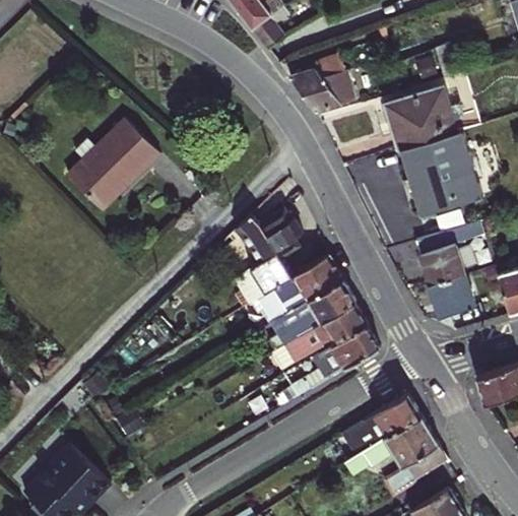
[(225,0),(255,36),(265,50),(283,37),(276,25),(287,17),(280,8),(282,6),(277,0),(225,0)]
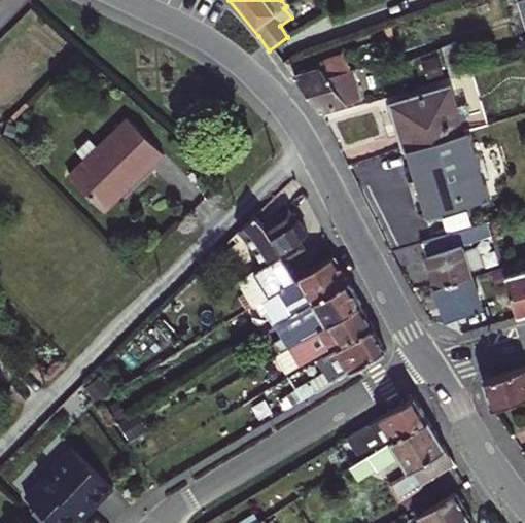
[(457,78),(464,76),(455,46),(440,50),(441,53),(449,81),(457,78)]
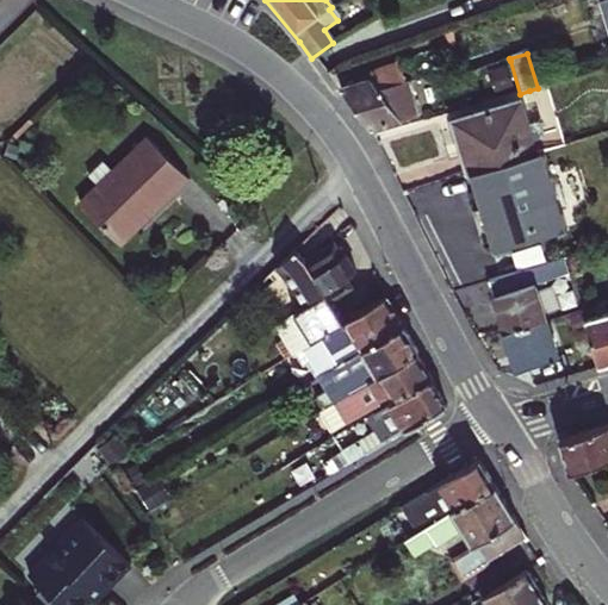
[(339,93),(370,135),(416,118),(407,83),(402,85),(396,66),(367,76),(370,82),(339,93)]
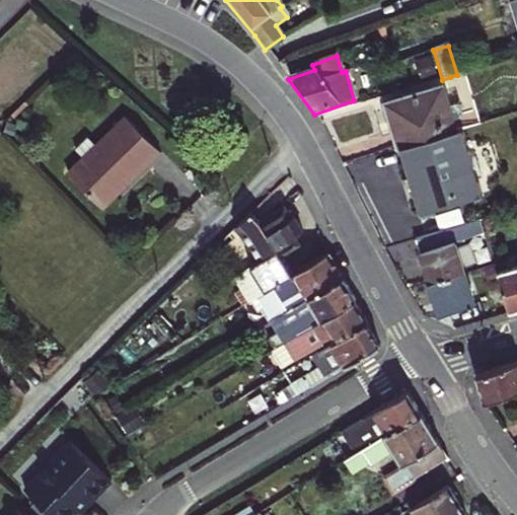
[(392,136),(397,151),(449,136),(445,123),(441,109),(437,111),(432,92),(384,106),(389,125),(375,129),(379,141),(392,136)]
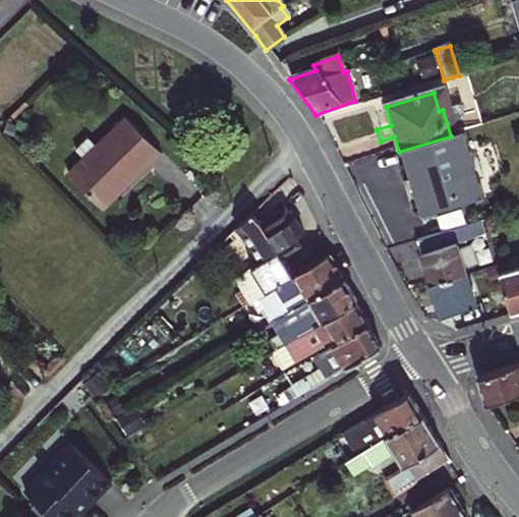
[(443,110),(447,123),(459,120),(455,106),(443,110)]
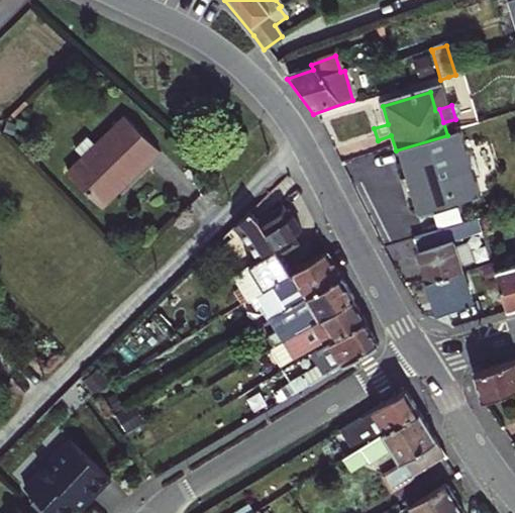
[(160,155),(122,122),(70,183),(102,212),(121,191),(124,194),(160,155)]
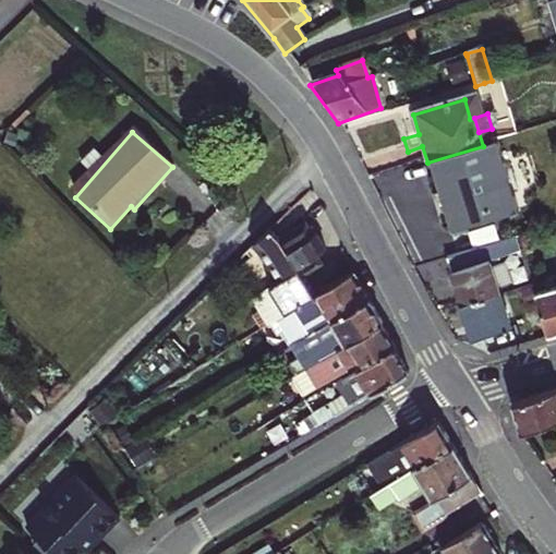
[(483,146),(427,163),(449,232),(517,213),(495,142),(483,146)]
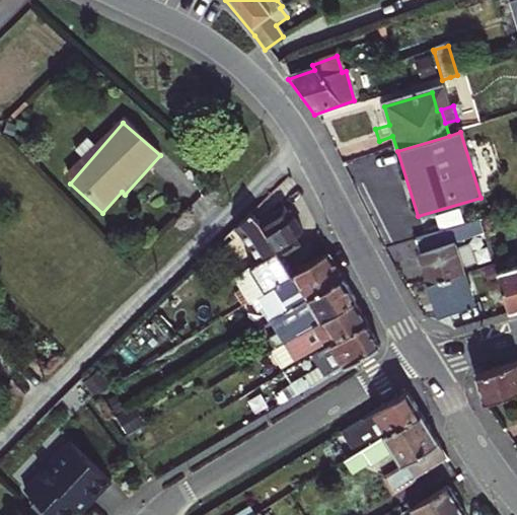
[(248,302),(291,277),(279,255),(296,244),(292,238),(300,233),(292,218),(287,220),(281,211),(260,223),(250,214),(233,231),(241,238),(256,264),(233,278),(248,302)]
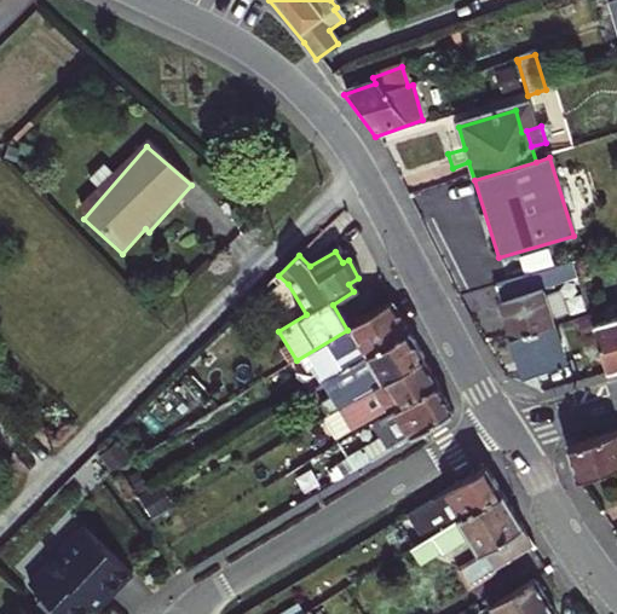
[(511,341),(552,329),(541,293),(577,282),(572,266),(495,289),(511,341)]
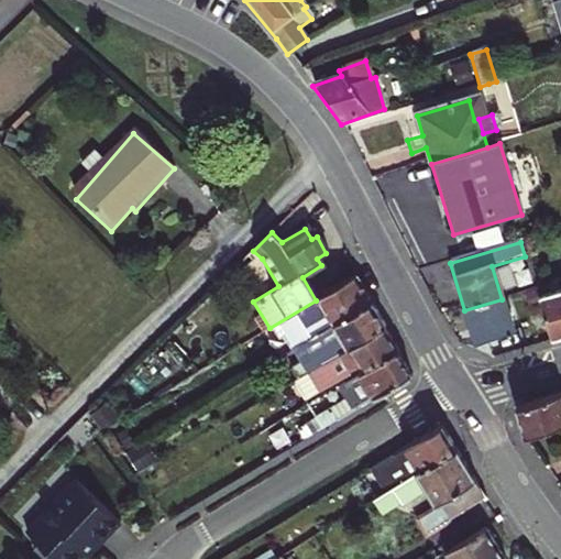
[(371,303),(354,276),(316,300),(270,328),(277,340),(285,336),(294,350),(306,342),(370,303),(371,303)]
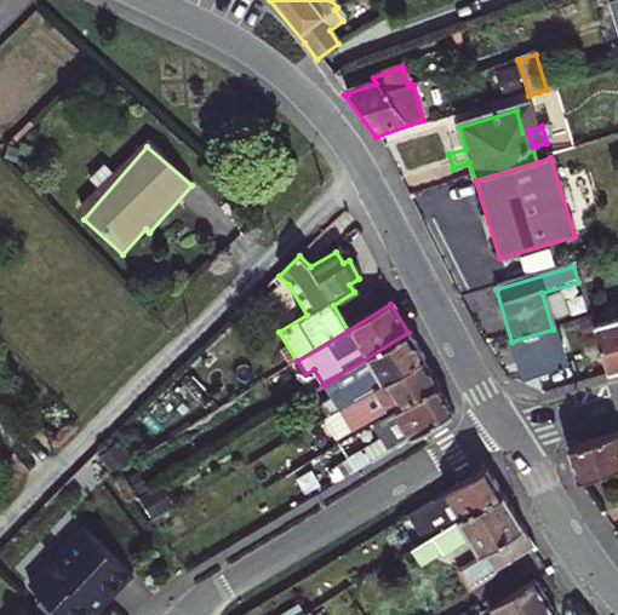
[(617,321),(593,329),(607,378),(617,374),(617,321)]
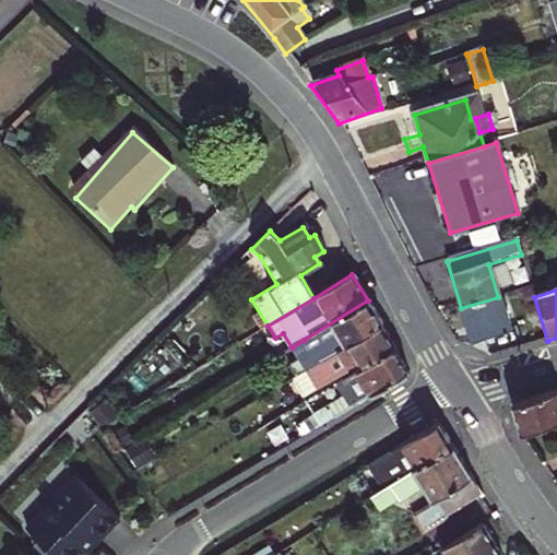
[(498,297),(461,308),(471,343),(508,331),(498,297)]
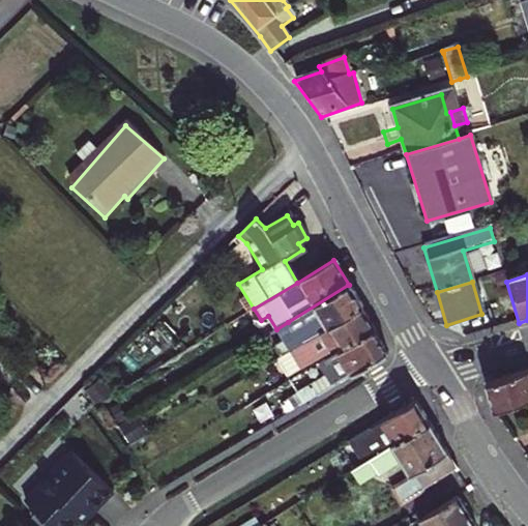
[(289,350),(360,307),(361,305),(348,285),(288,322),(294,333),(273,346),(279,356),(289,350)]
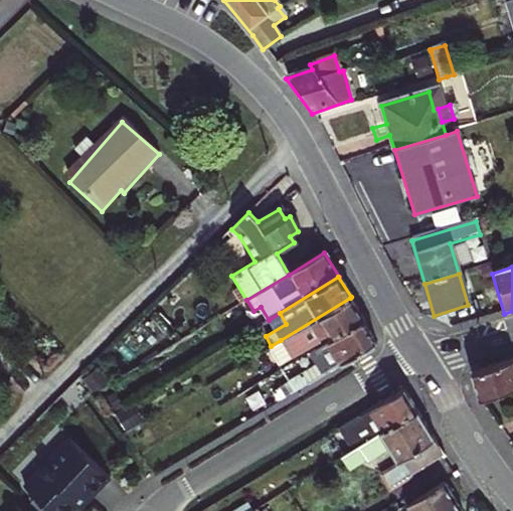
[(363,321),(350,298),(281,340),(293,359),(328,335),(332,340),(363,321)]
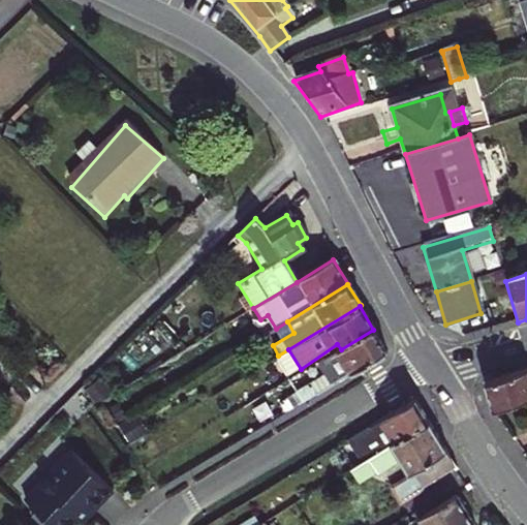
[(385,351),(373,330),(341,349),(323,360),(331,372),(297,393),(303,403),(334,383),(385,351)]
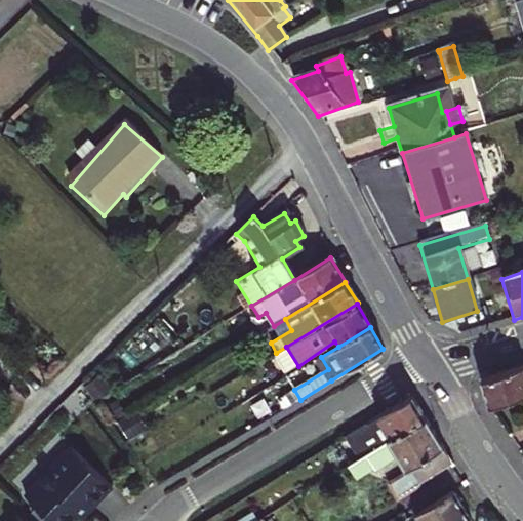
[(284,375),(298,366),(286,347),(276,353),(273,355),(284,375)]
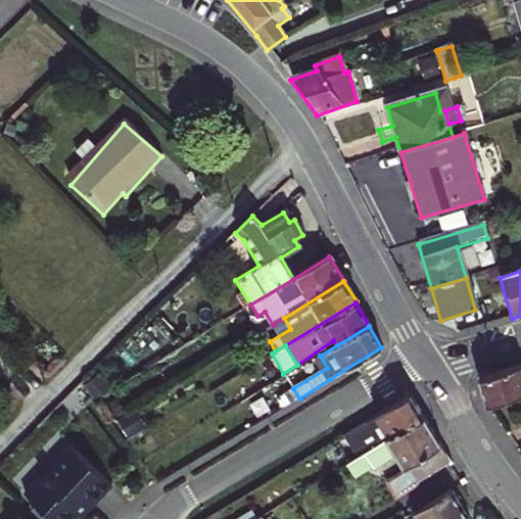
[(520,367),(477,381),(485,407),(520,395),(520,367)]
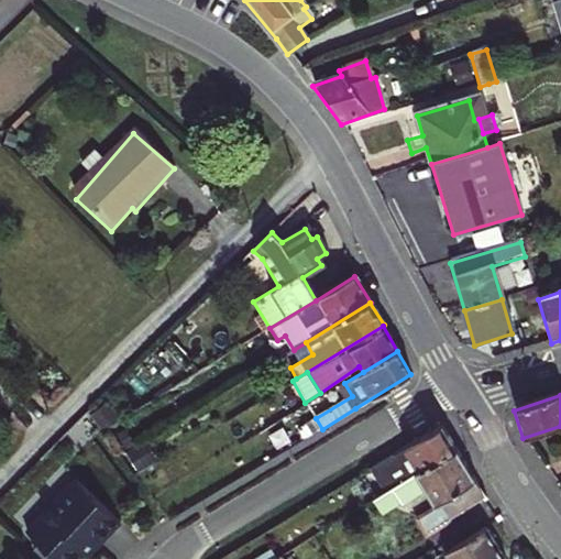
[(442,427),(369,471),(384,494),(391,491),(415,475),(455,451),(442,427)]
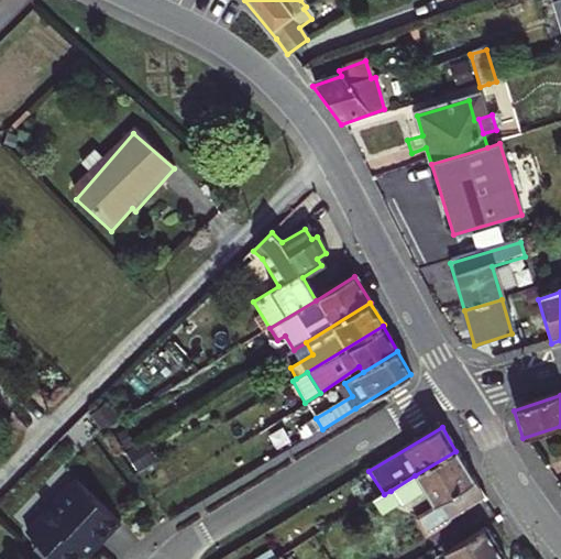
[(145,445),(128,456),(136,473),(155,462),(145,445)]
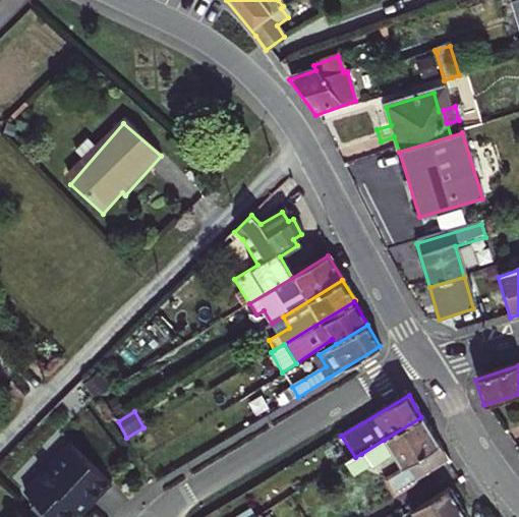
[(445,454),(421,417),(384,440),(393,454),(398,463),(401,468),(404,465),(410,474),(445,454)]
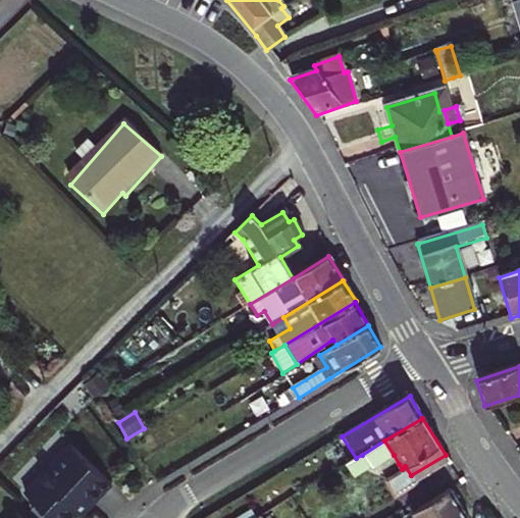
[(370,467),(371,468),(394,455),(384,441),(362,455),(370,467)]
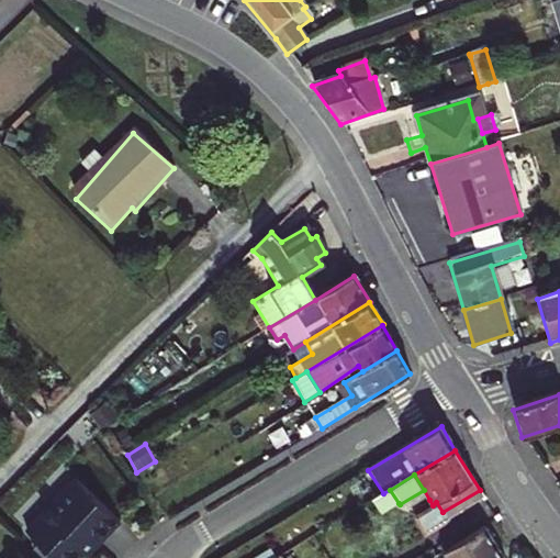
[(99,545),(119,525),(74,483),(25,534),(51,557),(81,557),(82,556),(97,543),(99,545)]
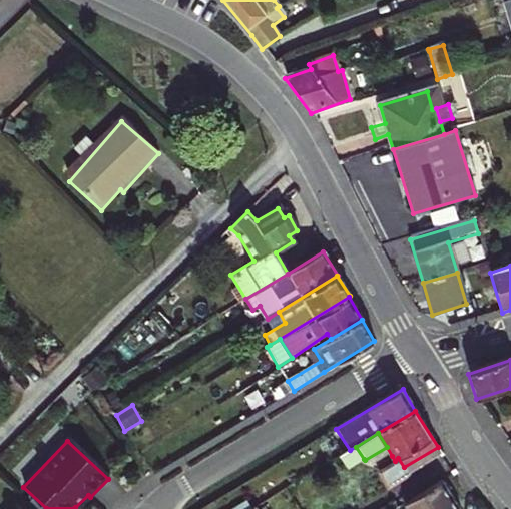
[(350,450),(340,456),(348,468),(364,459),(356,447),(350,450)]
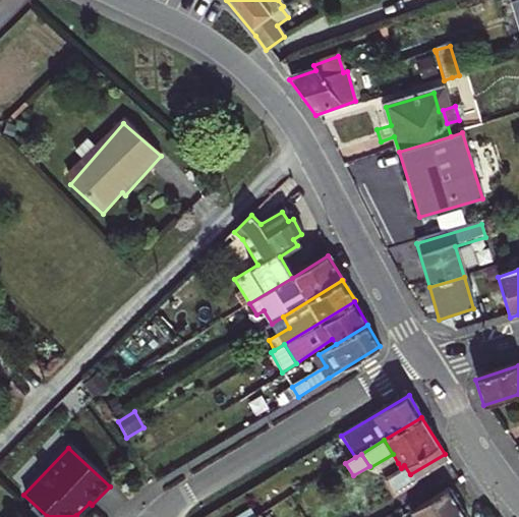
[(445,454),(410,474),(414,480),(448,460),(445,454)]
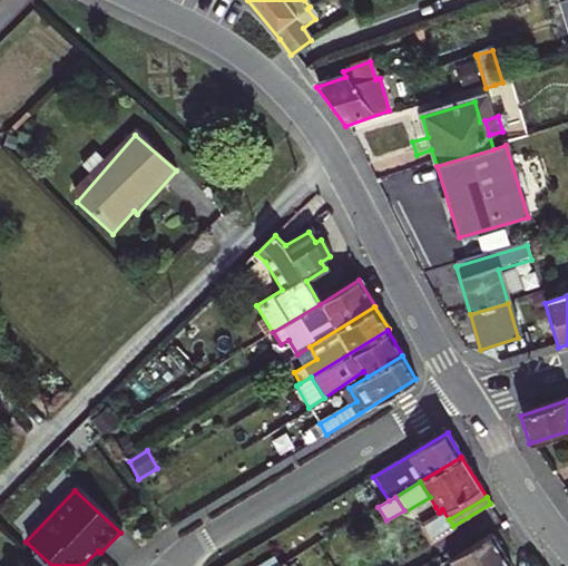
[(439,513),(436,507),(412,523),(428,548),(457,530),(453,526),(449,519),(442,509),(439,513)]
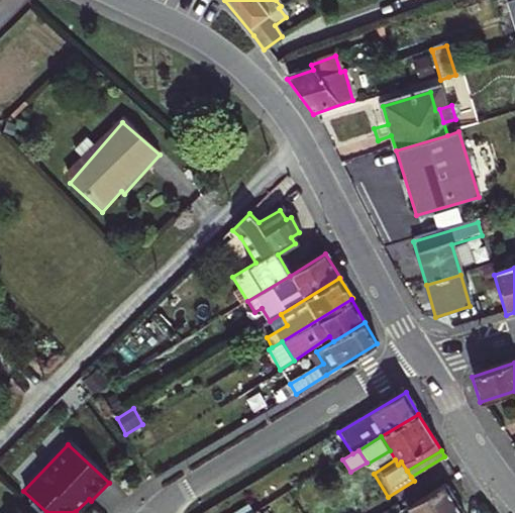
[(444,486),(409,508),(412,512),(461,512),(444,486)]
